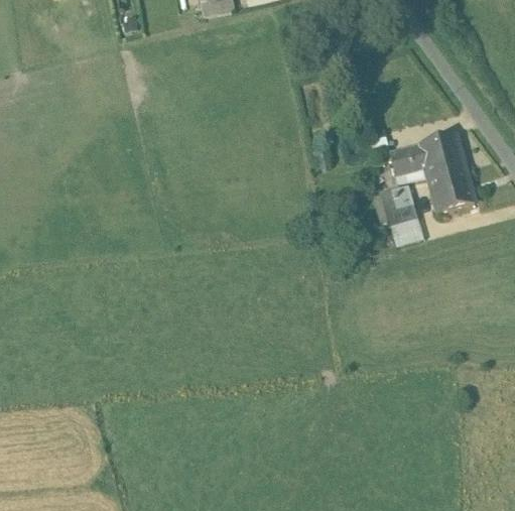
[(235,9),(233,0),(223,0),(212,2),(211,0),(200,0),(203,15),(235,9)]
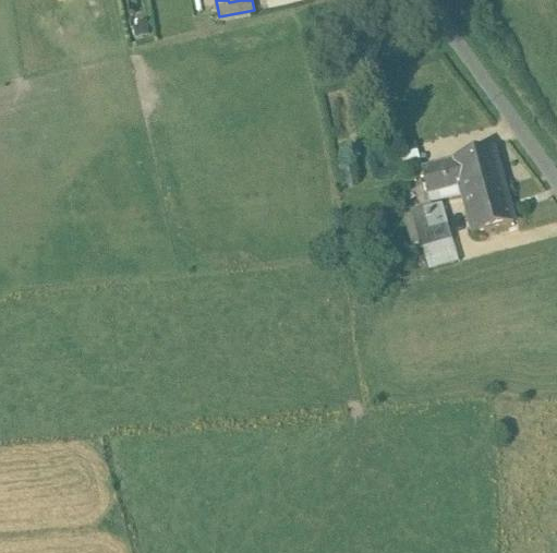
[(495,144),(455,155),(455,156),(461,180),(464,191),(505,180),(495,144)]
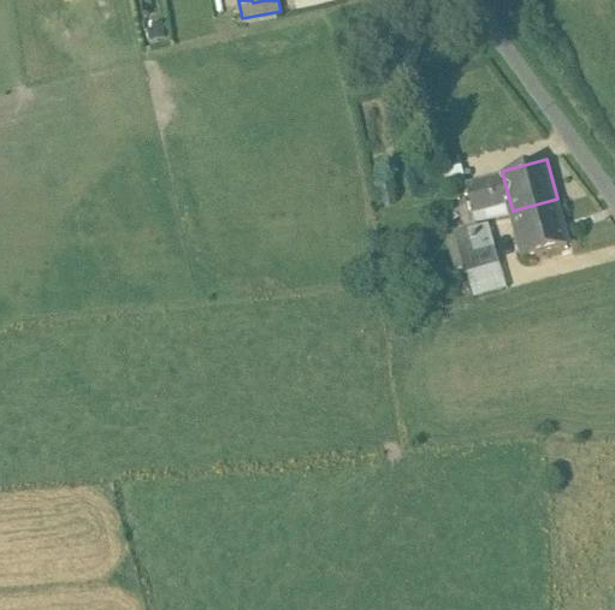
[(502,172),(467,182),(474,208),(509,199),(502,172)]
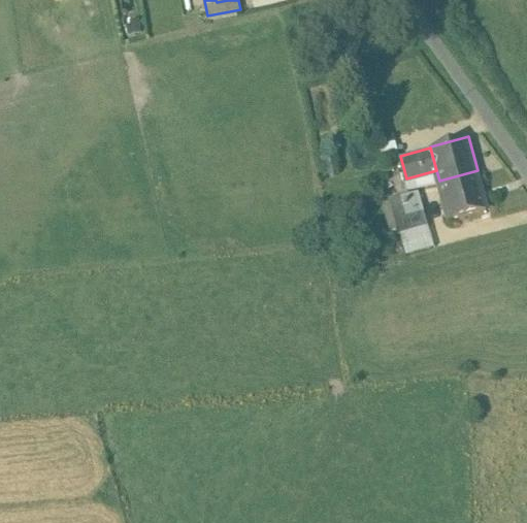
[(478,170),(439,181),(449,216),(487,205),(478,170)]
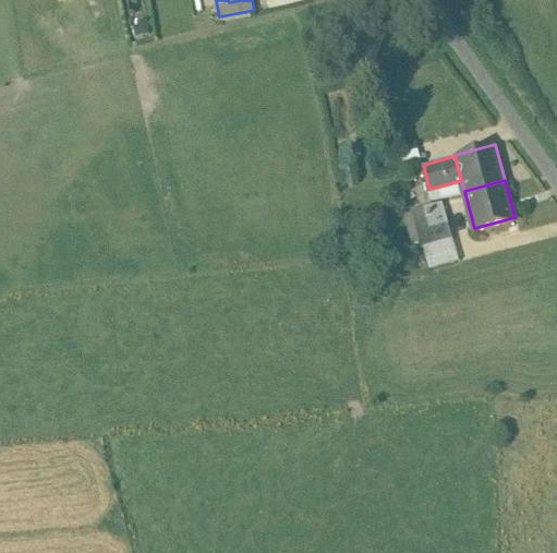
[(457,257),(447,197),(416,203),(426,263),(457,257)]
